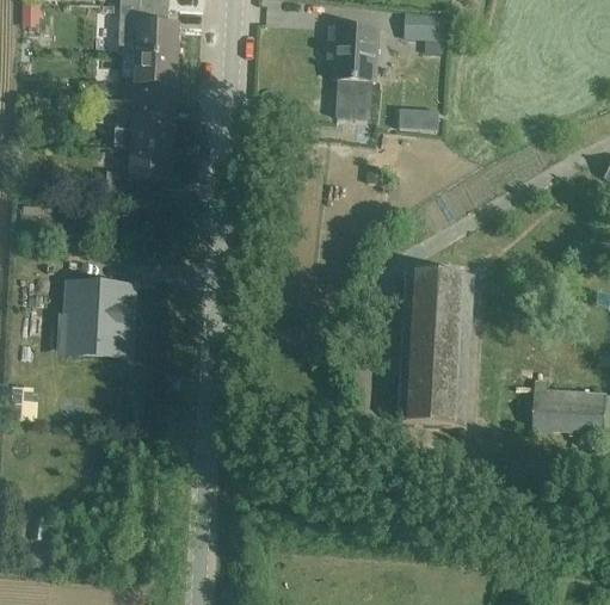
[(137,29),(136,53),(178,55),(179,24),(167,24),(167,7),(129,6),(128,28),(137,29)]
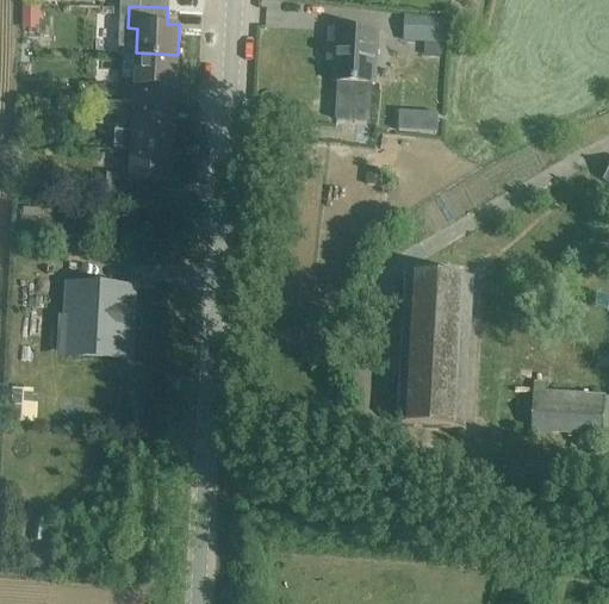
[(405,16),(404,26),(404,37),(442,39),(443,18),(405,16)]
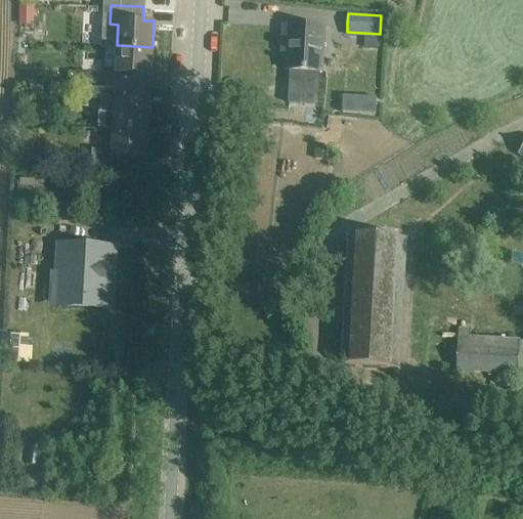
[(282,23),(281,37),(289,38),(287,68),(290,68),(288,100),(316,101),(318,70),(321,70),(323,25),(282,23)]
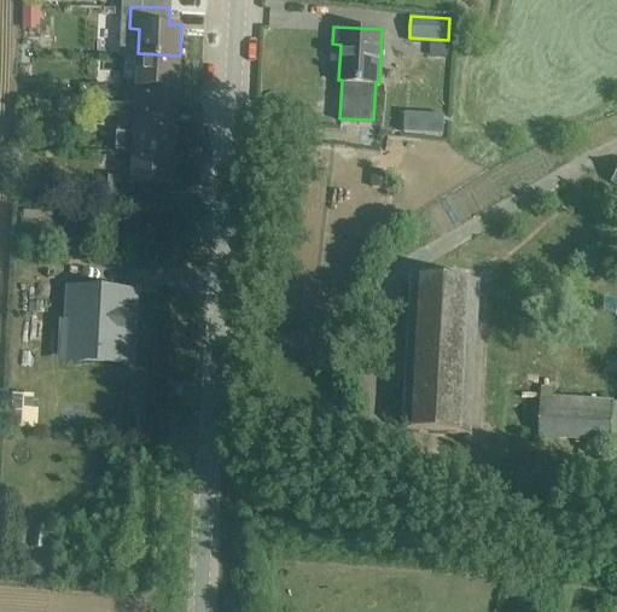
[(127,77),(126,100),(166,103),(166,86),(178,87),(180,56),(138,53),(137,79),(127,77)]
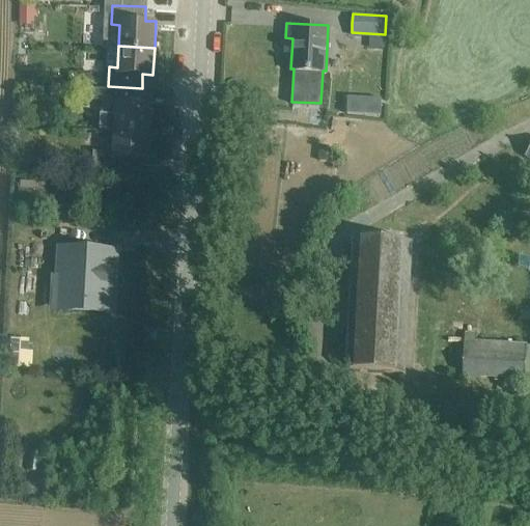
[(77,68),(76,83),(90,84),(90,68),(77,68)]
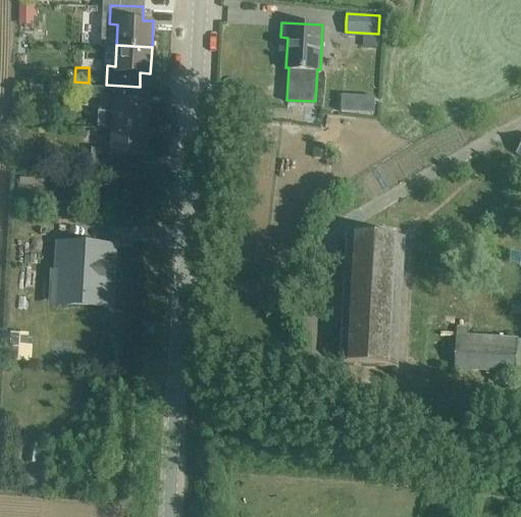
[(98,125),(112,126),(148,127),(149,102),(139,101),(140,87),(106,85),(100,85),(98,125)]
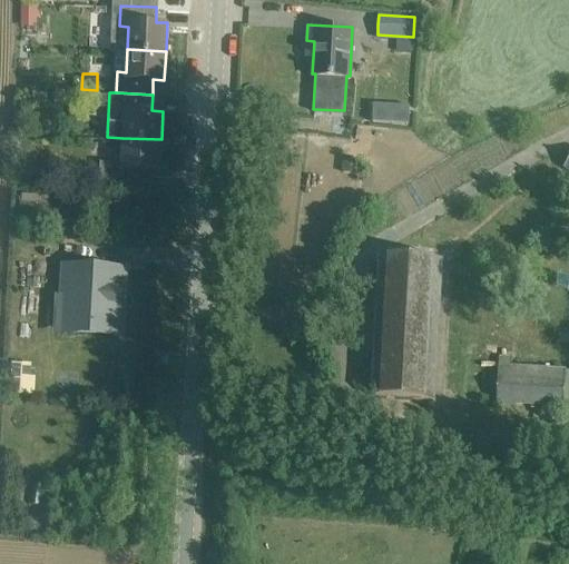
[(162,139),(123,138),(121,160),(99,159),(98,186),(121,187),(123,182),(148,184),(148,168),(160,168),(162,139)]
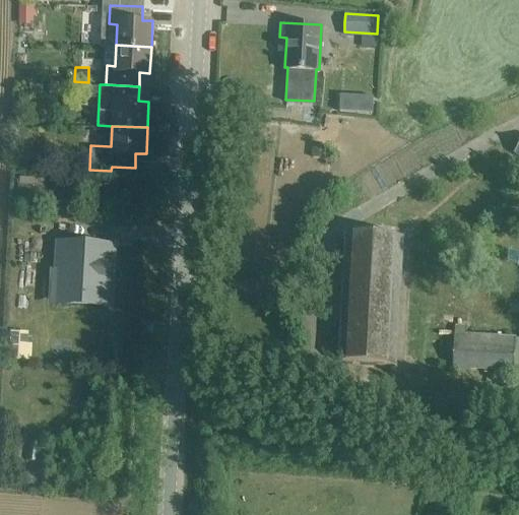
[(338,360),(395,363),(402,234),(345,231),(338,360)]
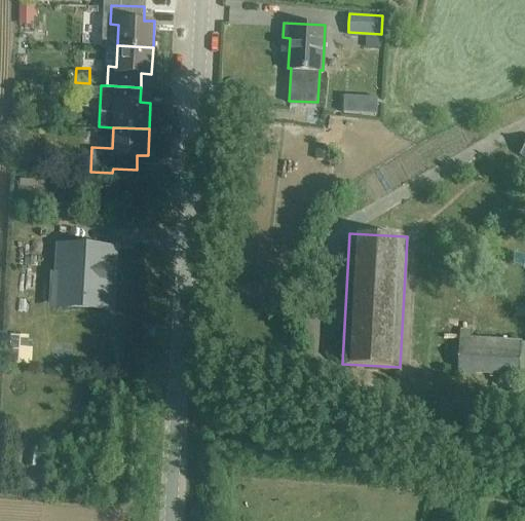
[(65,250),(62,298),(105,300),(108,267),(108,252),(65,250)]
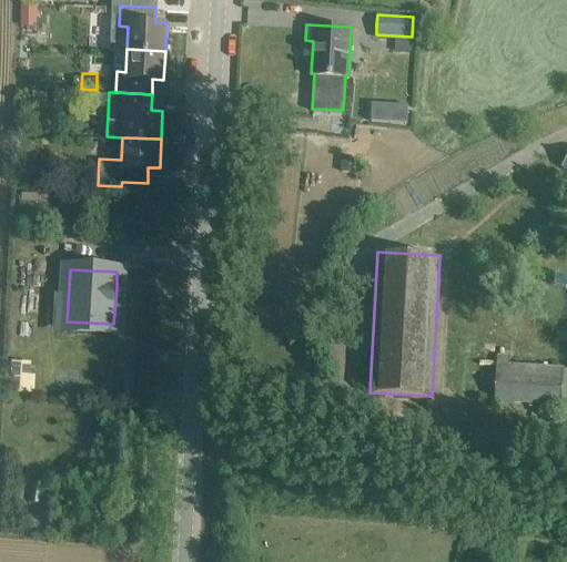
[(494,399),(566,404),(566,367),(508,363),(508,354),(496,353),(494,399)]
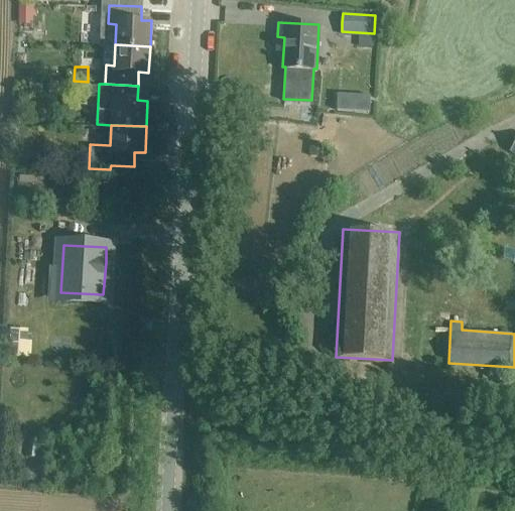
[(29,373),(32,357),(21,355),(18,370),(29,373)]
